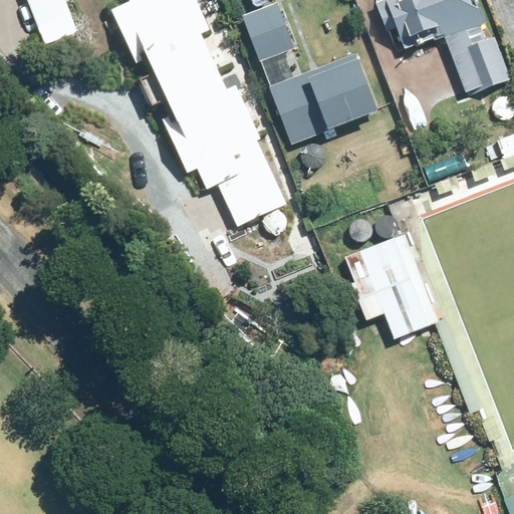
[(26,0),(43,42),(78,29),(66,0),(26,0)]
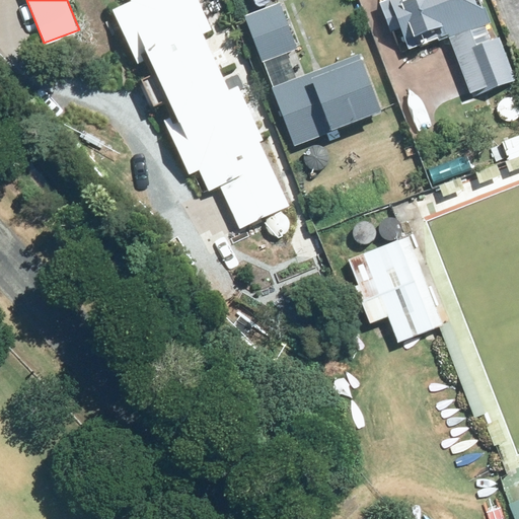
[(165,96),(173,114),(162,119),(187,172),(197,167),(206,189),(218,183),(237,226),(288,204),(257,140),(261,138),(236,83),(226,88),(200,31),(210,27),(197,0),(126,0),(109,7),(134,61),(147,56),(153,69),(138,77),(150,103),(165,96)]
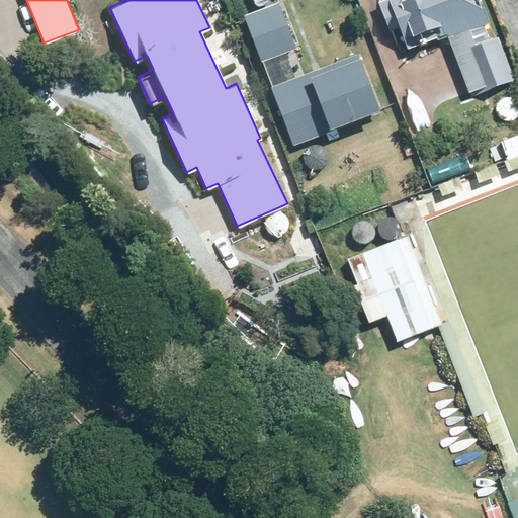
[(271,86),(269,86),(291,145),(382,108),(361,54),(358,55),(356,52),(294,76),(285,50),(294,46),(276,0),(275,0),(241,13),(259,60),(261,60),(271,86)]
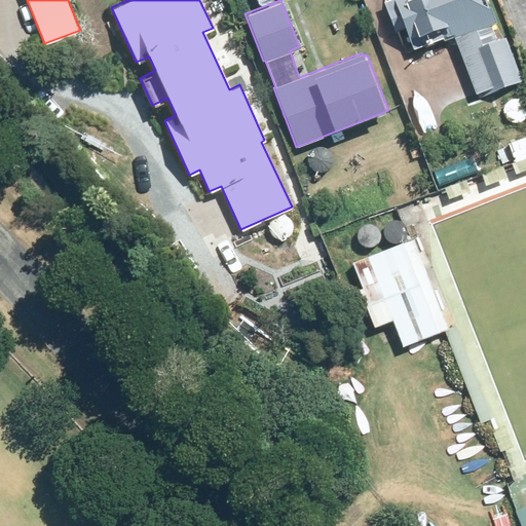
[(383,0),(382,1),(393,30),(404,26),(412,47),(443,36),(444,39),(453,35),(475,92),(476,92),(479,99),(523,82),(504,35),(496,38),(490,24),(496,21),(488,0),(383,0)]
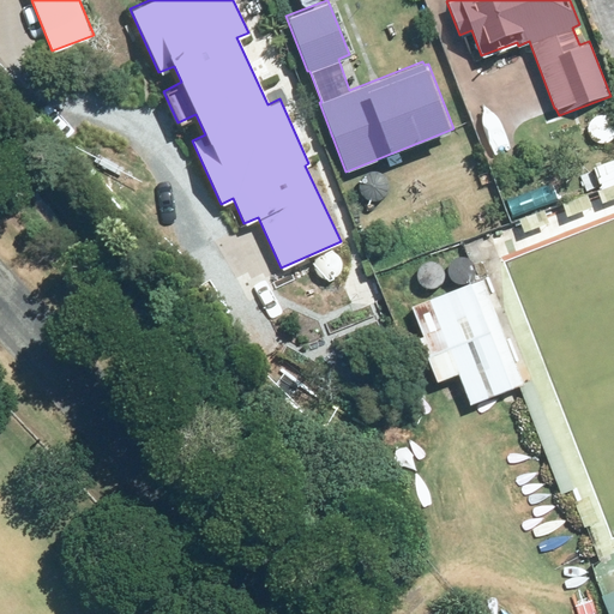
[(613,181),(601,187),(607,200),(613,197),(613,181)]
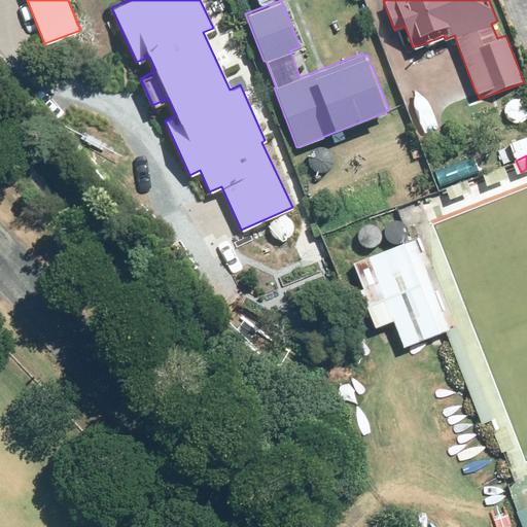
[(501,167),(482,174),(486,184),(505,177),(501,167)]
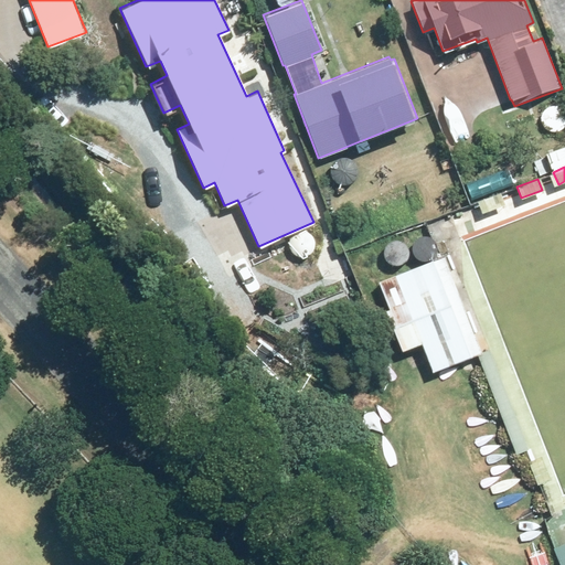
[(500,191),(476,201),(480,212),(504,202),(500,191)]
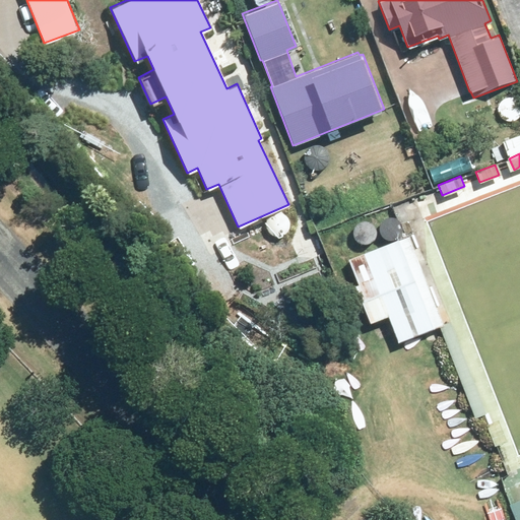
[(258,224),(239,236),(247,249),(266,239),(258,224)]
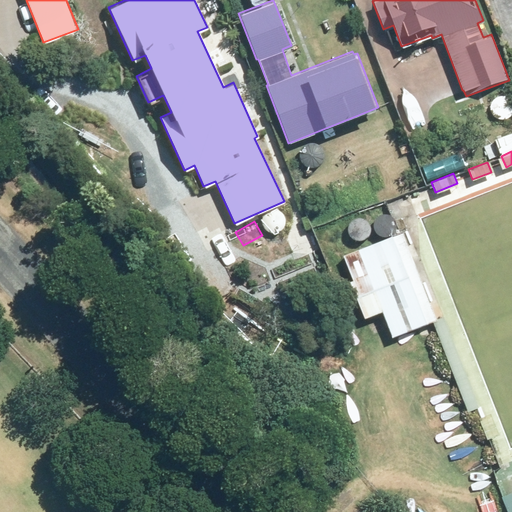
[(341,255),(351,279),(348,280),(363,318),(381,311),(392,336),(431,321),(466,410),(477,406),(442,315),(435,318),(401,231),(341,255)]
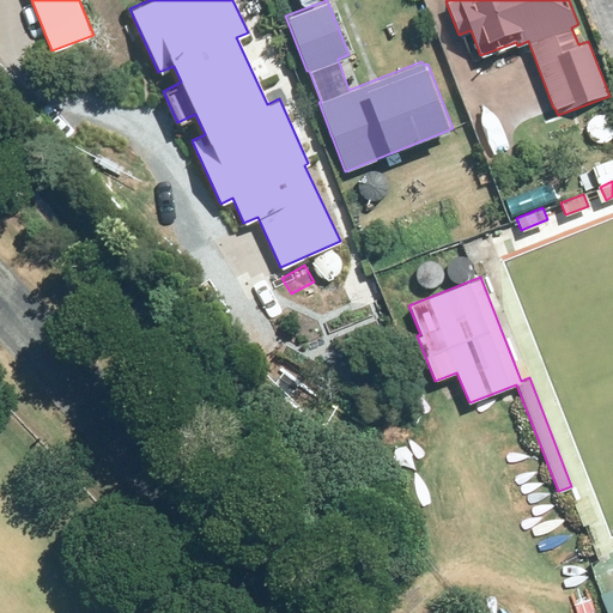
[(571,501),(581,525),(595,519),(584,495),(571,501)]
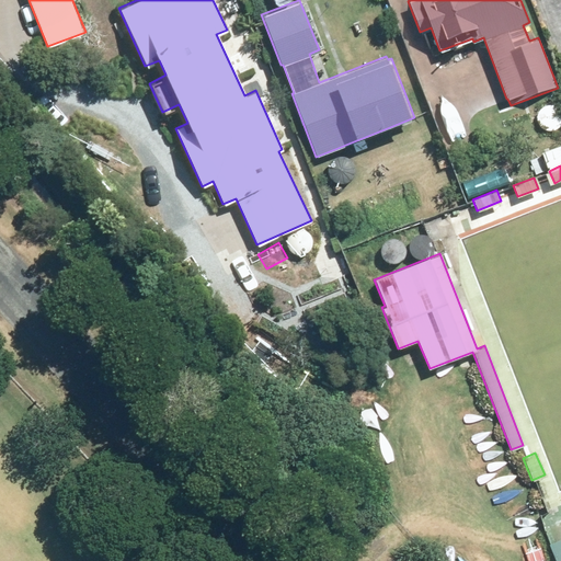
[(550,529),(545,531),(557,560),(560,560),(560,540),(560,539),(556,541),(550,529)]
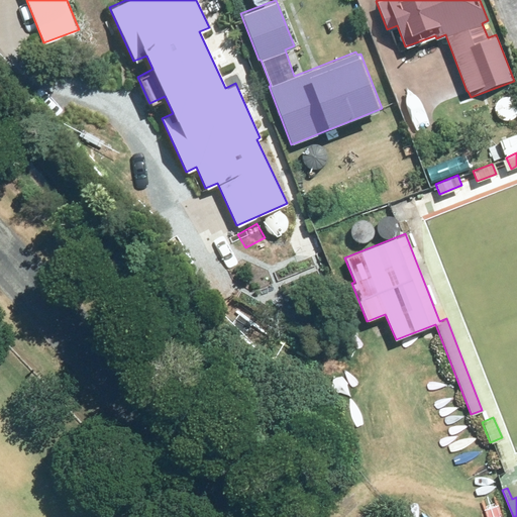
All buildings are outlined.
